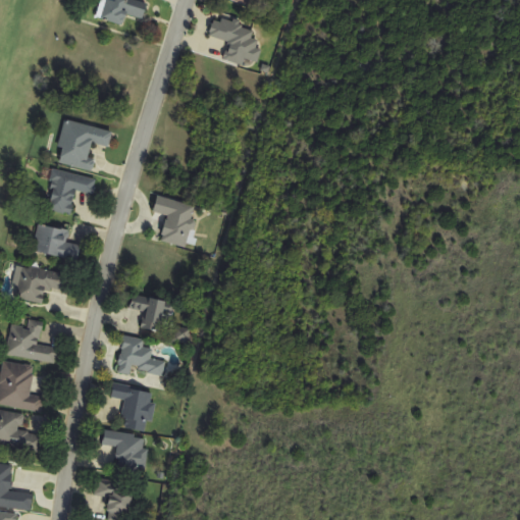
[(89,0),(82,22),(141,42),(155,0),(89,0)]
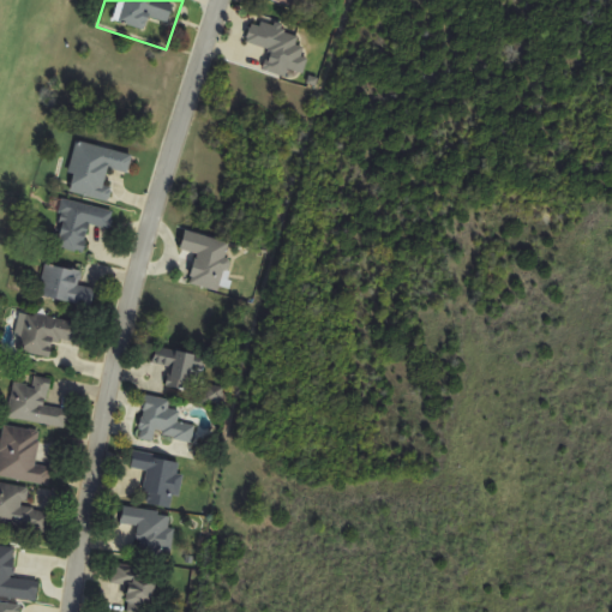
[(276,0),(315,10),(317,0),(276,0)]
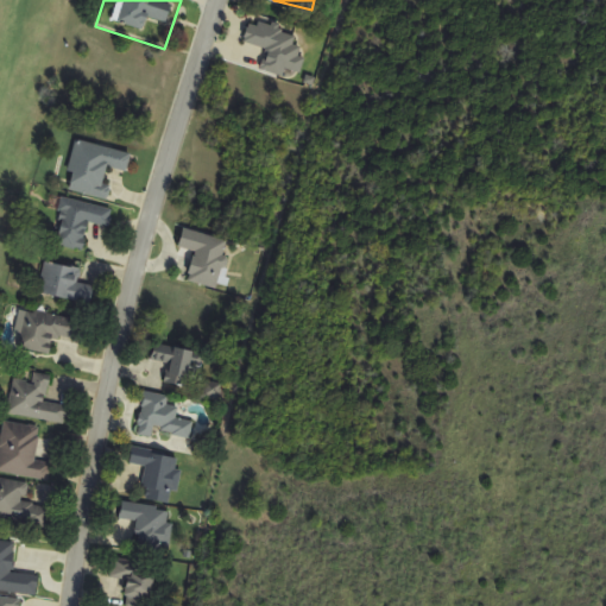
[(64,130),(51,182),(121,200),(134,147),(64,130)]
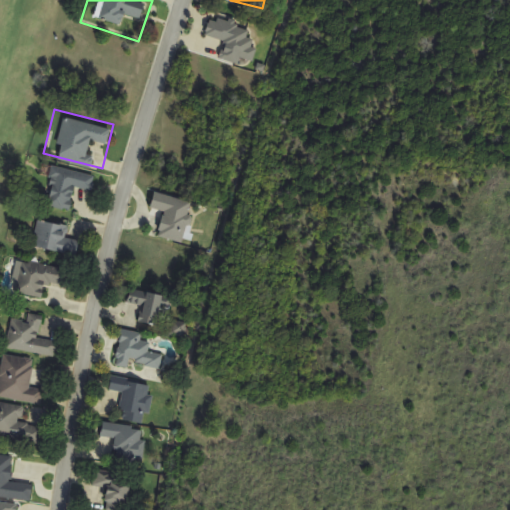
[(40,159),(29,202),(88,217),(99,174),(40,159)]
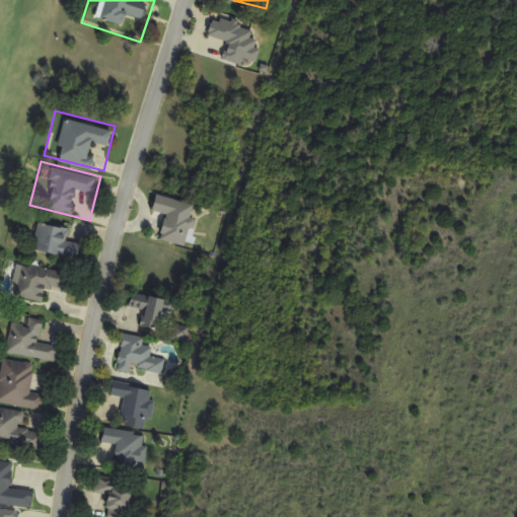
[(155,194),(151,209),(164,213),(158,238),(183,244),(195,204),(155,194)]
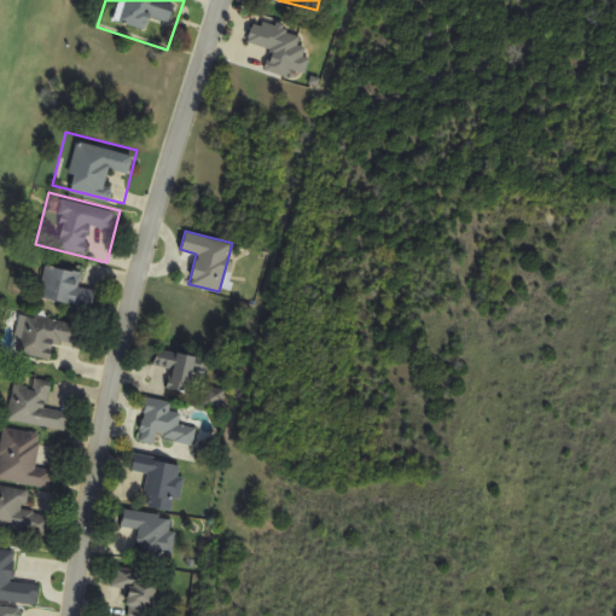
[(32,249),(21,302),(93,317),(104,263),(32,249)]
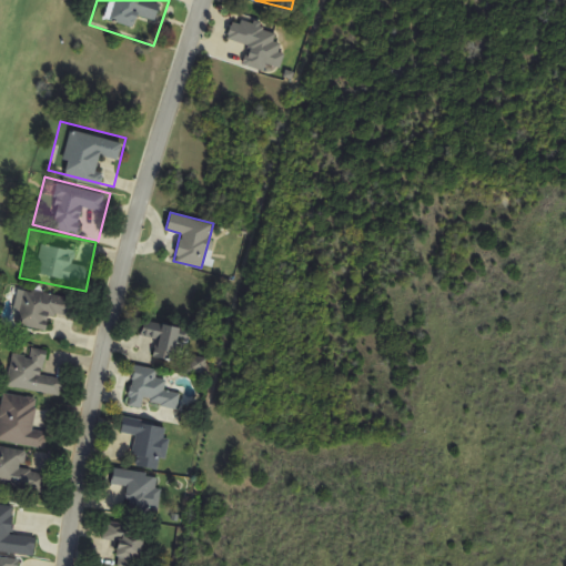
[(16,281),(7,331),(73,343),(82,294),(16,281)]
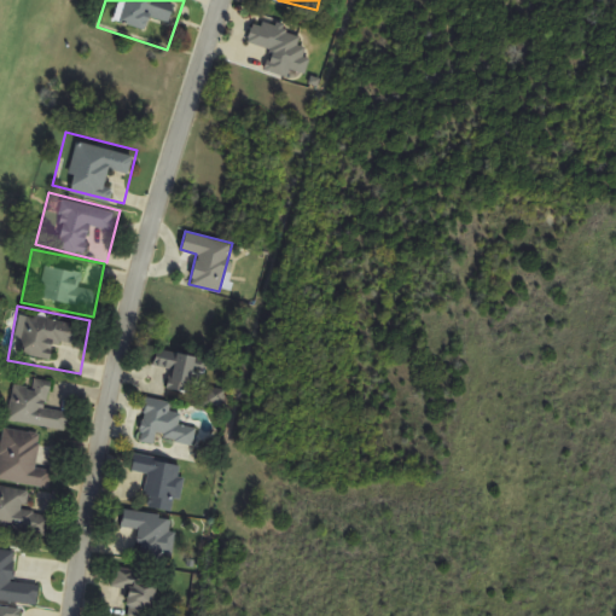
[(207,358),(156,347),(152,367),(168,371),(164,387),(187,391),(190,381),(201,383),(207,358)]
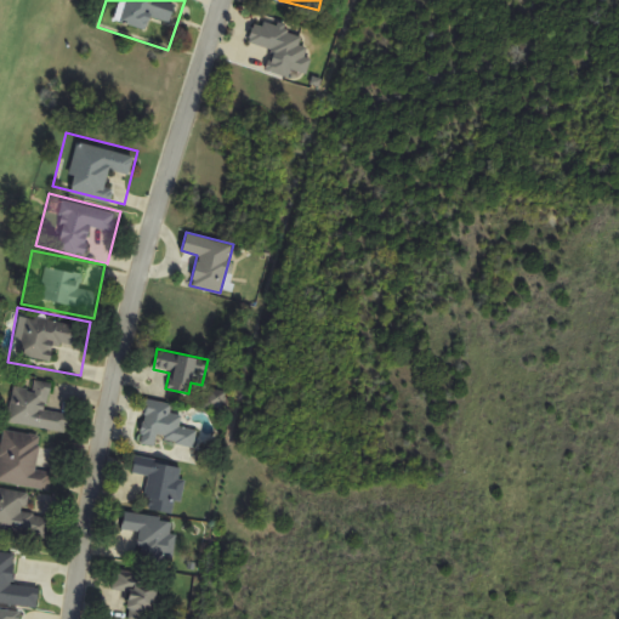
[(6,364),(0,393),(0,418),(67,433),(79,380),(6,364)]
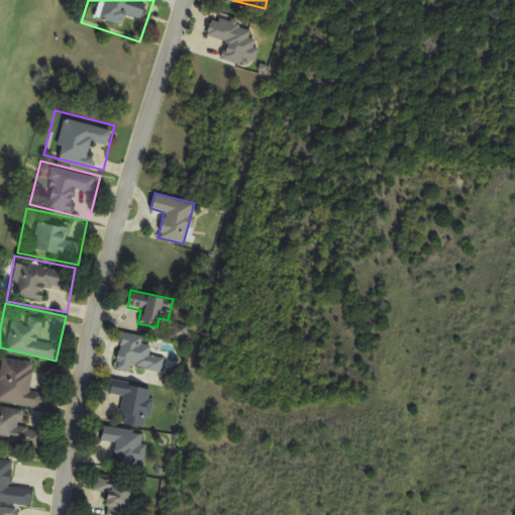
[(120,334),(114,368),(129,370),(130,365),(161,371),(164,354),(149,352),(151,339),(120,334)]
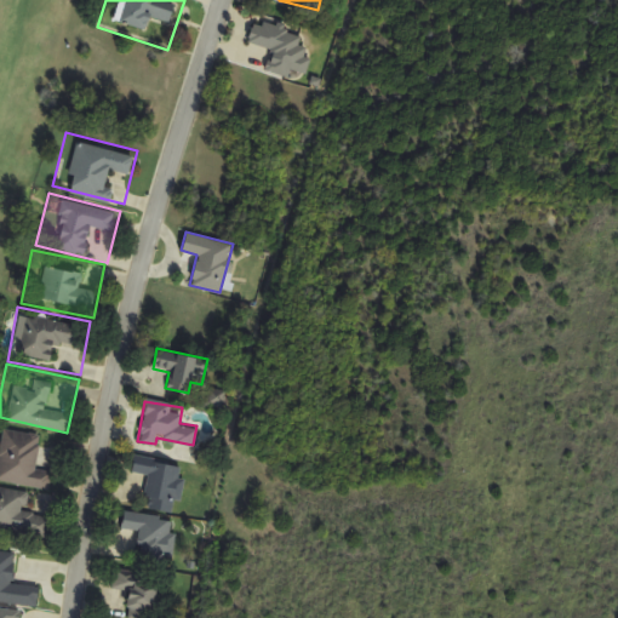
[(0,479),(53,487),(61,433),(0,424),(0,479)]
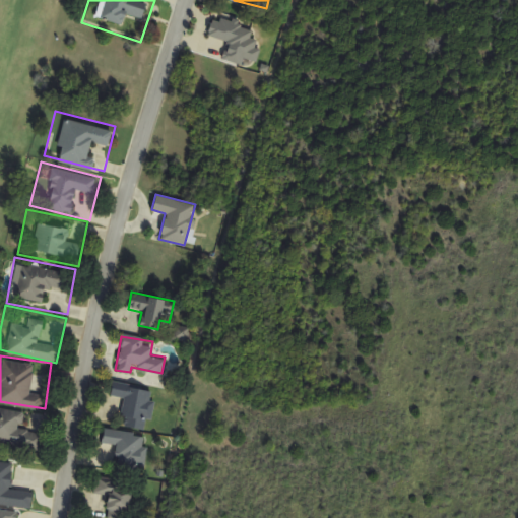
[(120,425),(146,429),(152,390),(112,384),(110,396),(124,398),(120,425)]
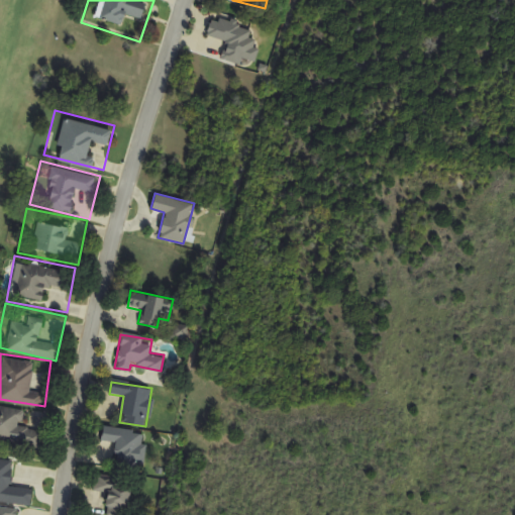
[(0,451),(30,456),(37,412),(0,405),(0,451)]
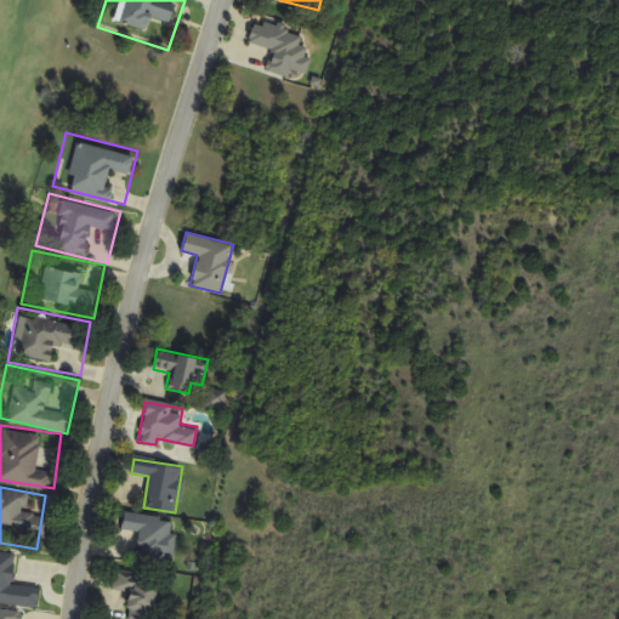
[(135,557),(168,563),(176,520),(123,510),(120,528),(140,532),(135,557)]
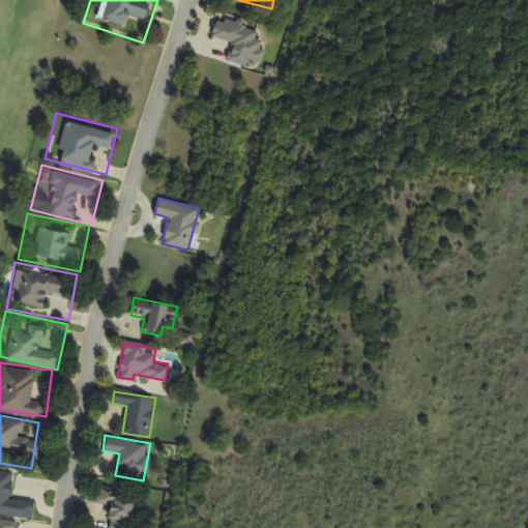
[(0,511),(32,517),(39,470),(0,464),(0,511)]
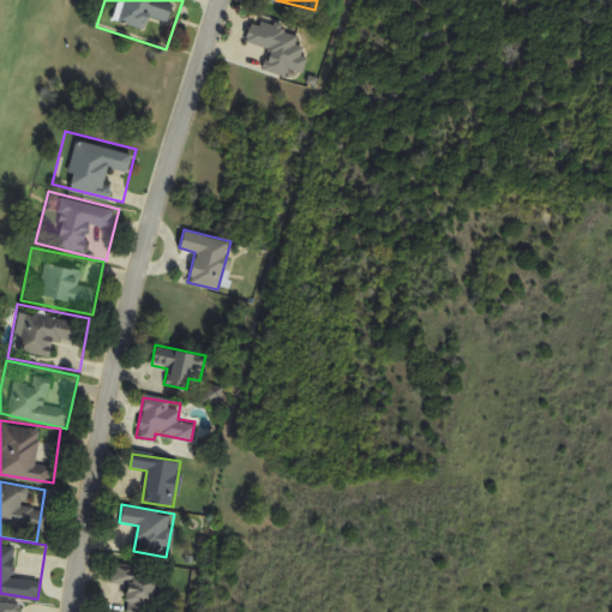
[(126,611),(135,611),(153,611),(155,568),(111,565),(111,582),(127,583),(126,611)]
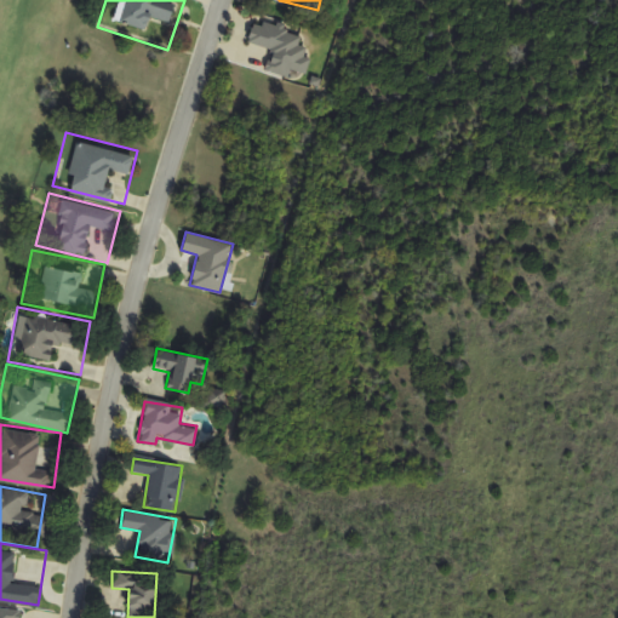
[(0,617),(32,617),(33,605),(0,604),(0,617)]
